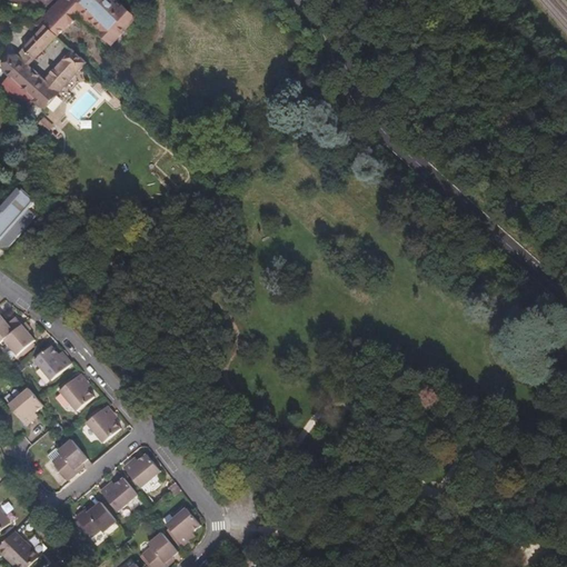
[(45,26),(55,36),(70,20),(71,21),(75,17),(73,16),(76,12),(110,43),(132,18),(113,0),(58,0),(33,25),(40,30),(45,26)]
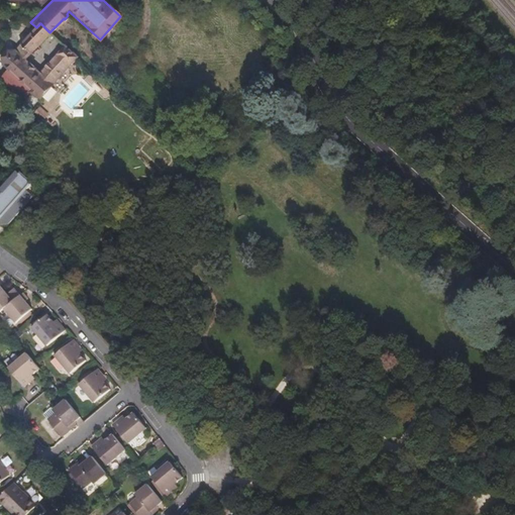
[(7,68),(0,76),(0,85),(19,101),(29,91),(35,97),(37,96),(39,98),(76,58),(64,44),(40,71),(37,68),(36,69),(26,59),(49,32),(40,23),(36,27),(35,26),(15,48),(14,48),(1,63),(7,68)]
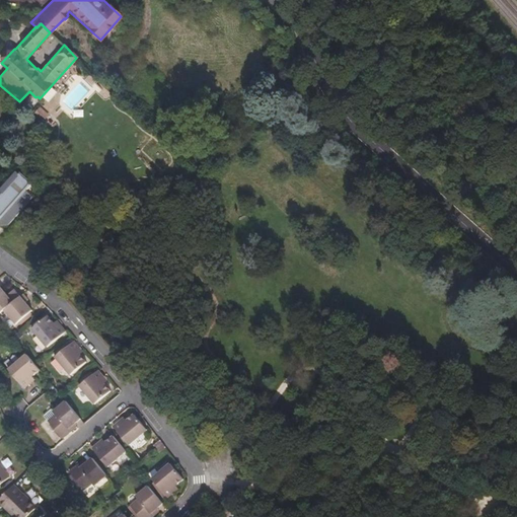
[(39,105),(33,111),(44,120),(48,115),(39,105)]
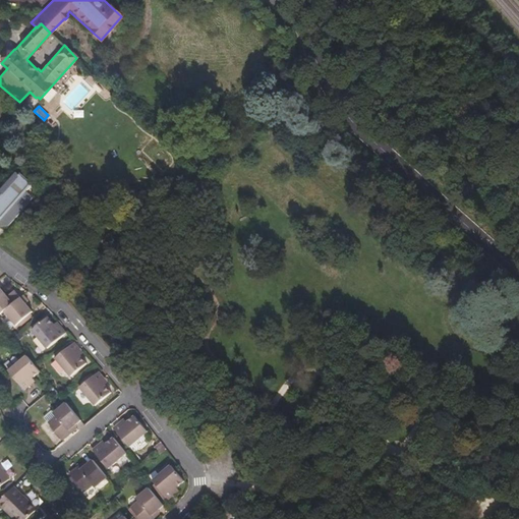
[(0,223),(7,223),(37,190),(37,189),(18,173),(10,182),(0,193),(0,223)]
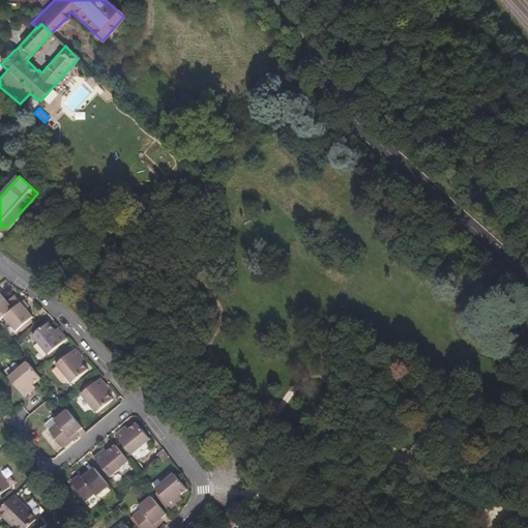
[(0,317),(3,315),(20,301),(13,294),(5,300),(0,294),(0,317)]
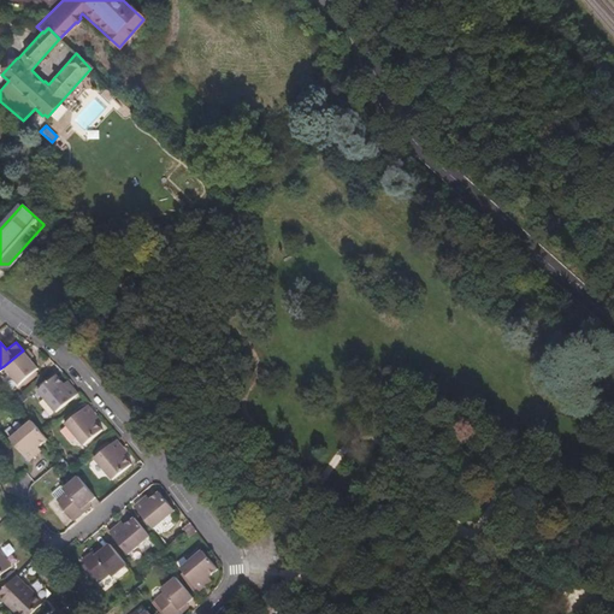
[(25,348),(23,350),(4,366),(18,384),(36,367),(28,358),(31,355),(25,348)]
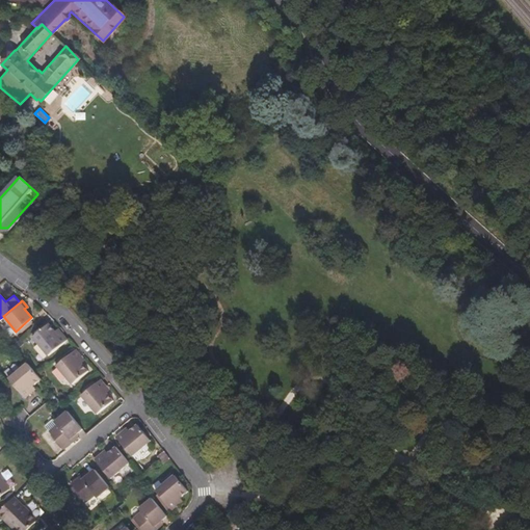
[(3,319),(0,321),(0,325),(9,336),(14,332),(3,319)]
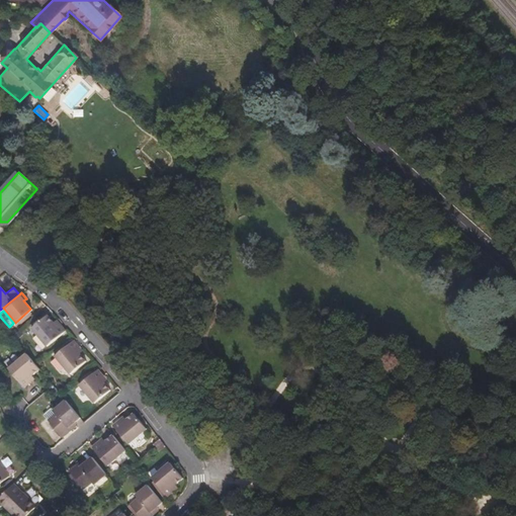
[(65,330),(60,324),(57,327),(53,322),(47,315),(30,328),(46,346),(65,330)]
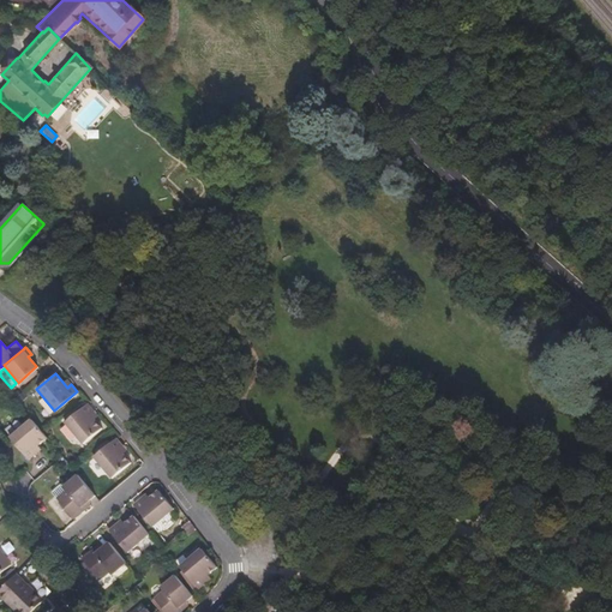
[(89,414),(93,412),(87,403),(64,421),(82,444),(101,429),(94,419),(89,414)]
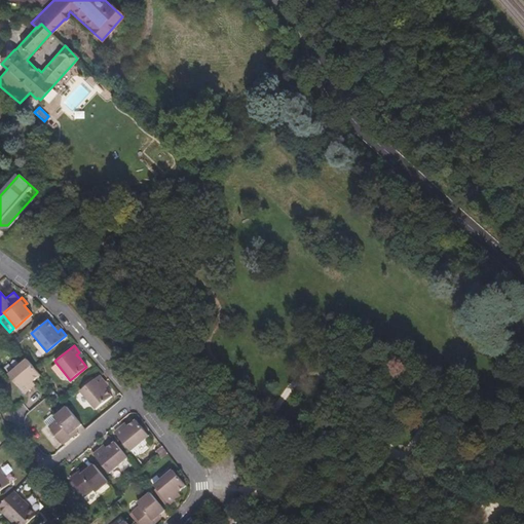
[(27,384),(31,380),(39,374),(35,369),(26,358),(6,373),(23,393),(29,387),(27,384)]
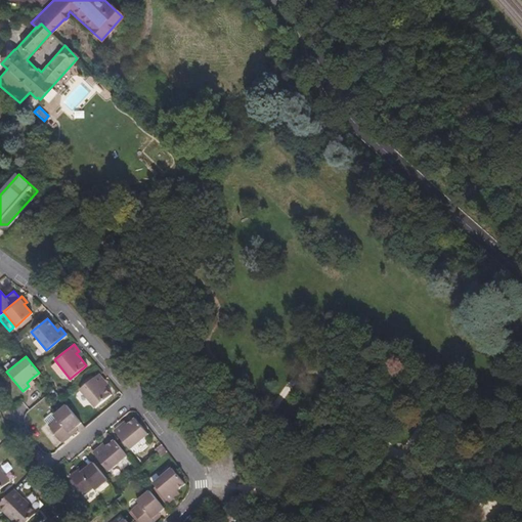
[(79,389),(94,407),(111,394),(103,387),(100,382),(103,380),(97,373),(93,377),(90,374),(78,384),(81,387),(79,389)]
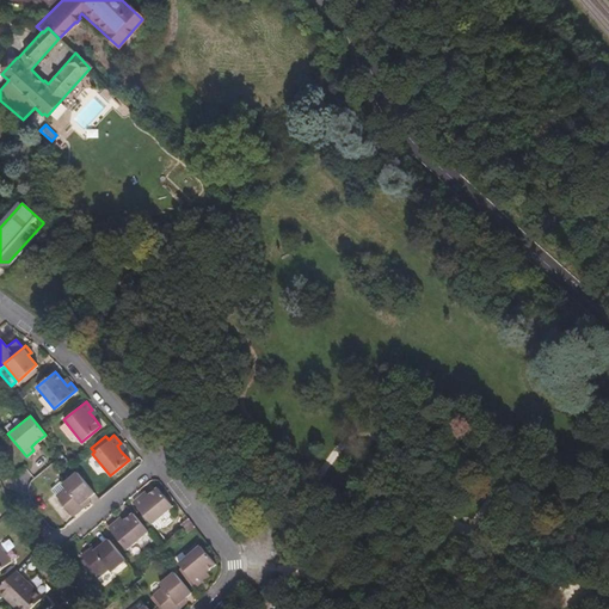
[(55,494),(72,516),(81,508),(79,504),(86,498),(93,492),(77,472),(72,467),(65,473),(68,478),(61,484),(63,487),(55,494)]
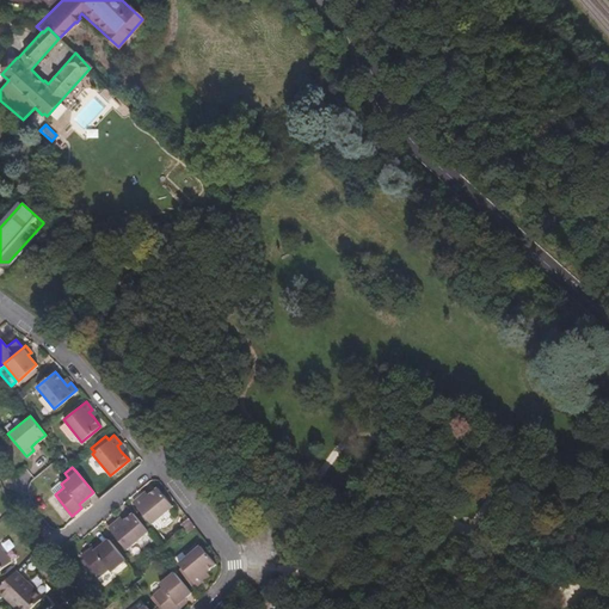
[(50,490),(55,494),(63,487),(61,484),(60,481),(50,490)]
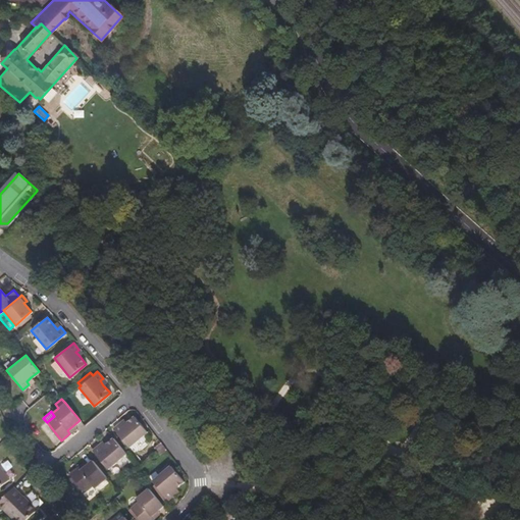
[(135,415),(126,421),(122,425),(119,422),(112,427),(128,447),(147,431),(135,415)]
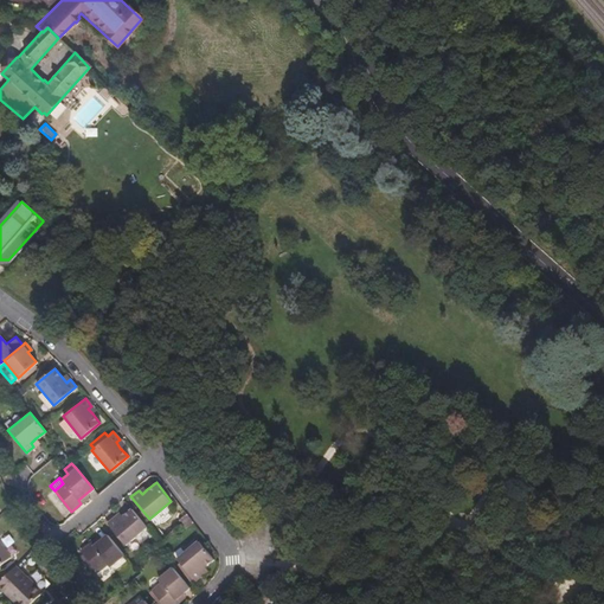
[(146,527),(130,508),(122,515),(116,520),(114,516),(107,522),(124,545),(146,527)]
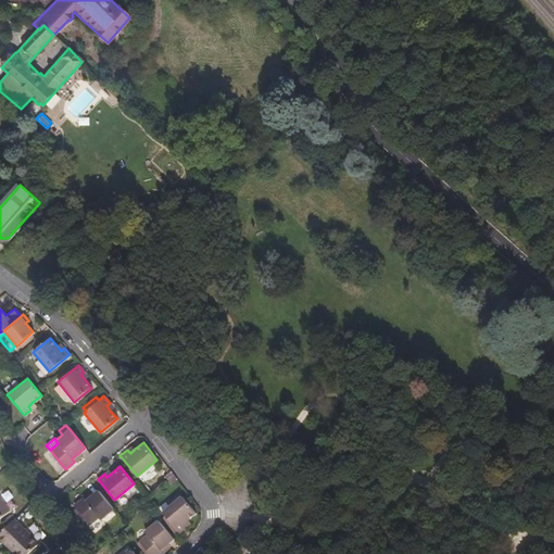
[(113,508),(98,490),(91,495),(85,501),(82,498),(73,505),(89,524),(97,517),(99,520),(113,508)]
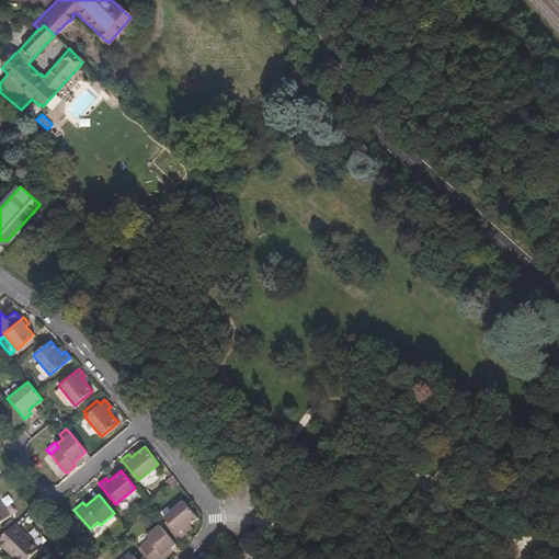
[(90,497),(82,502),(86,505),(92,500),(90,497)]
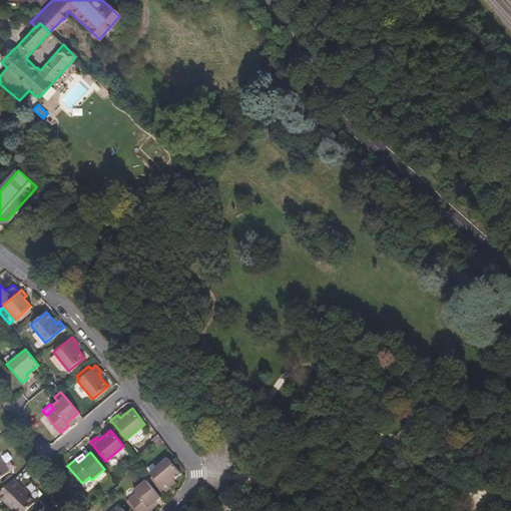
[(168,482),(172,478),(180,472),(167,457),(149,472),(164,491),(171,485),(168,482)]
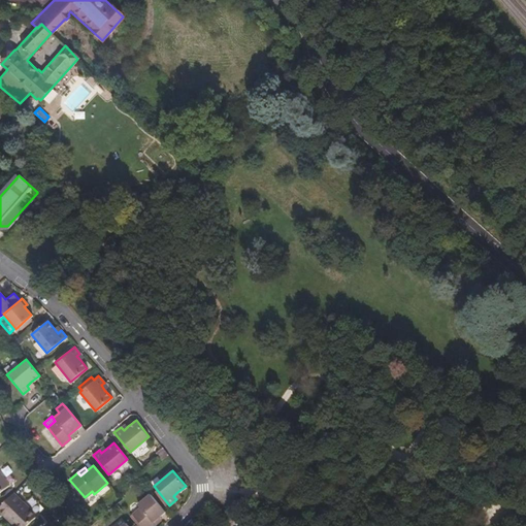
[(0,490),(8,484),(0,473),(0,490)]
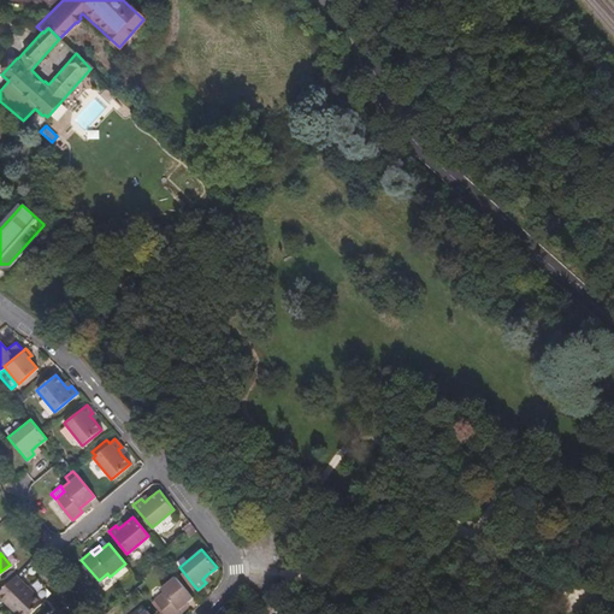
[(15,574),(0,589),(0,596),(13,612),(17,608),(23,613),(29,613),(41,602),(15,574)]
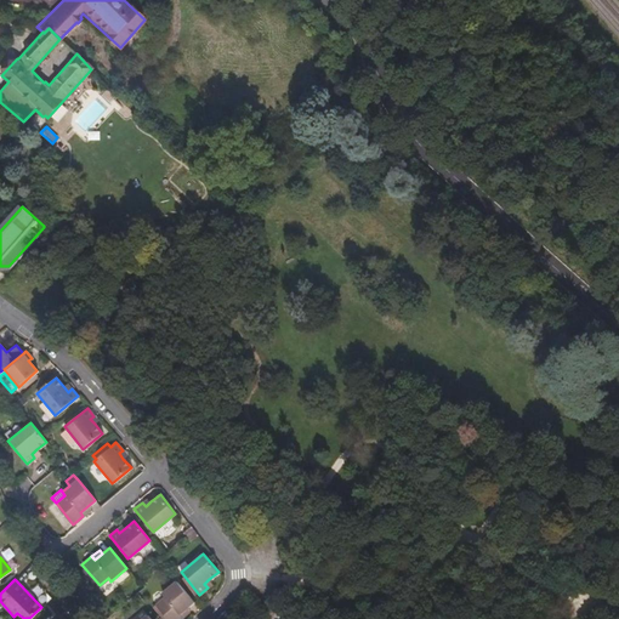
[(179,614),(187,608),(194,602),(176,580),(162,594),(164,596),(154,605),(165,618),(179,618),(181,618),(179,614)]
